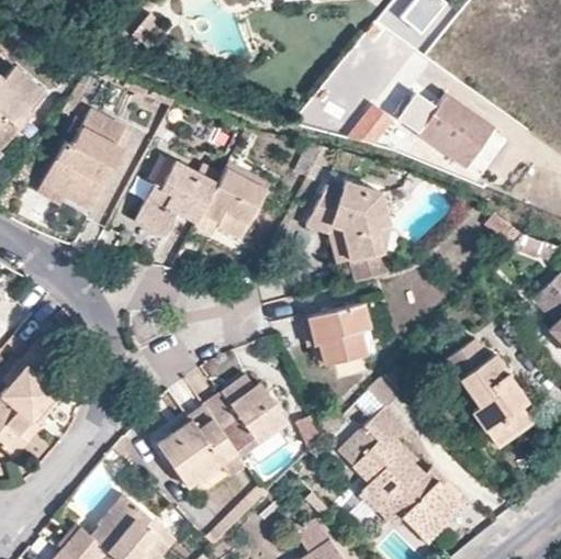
[(45,90),(12,62),(2,74),(0,71),(0,137),(2,140),(45,90)]
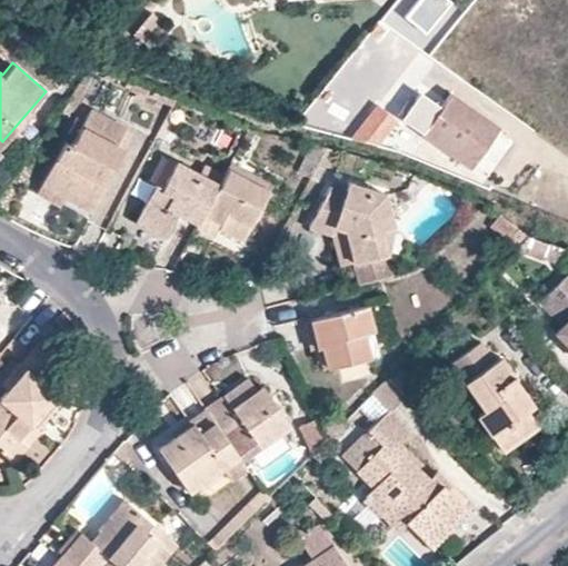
[(172,111),(176,105),(132,89),(130,95),(172,111)]
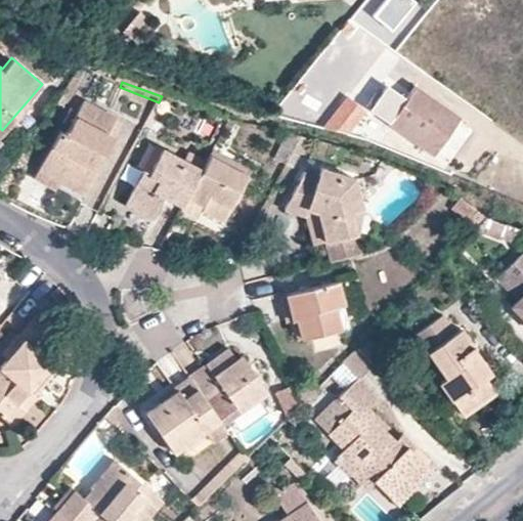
[(418,88),(406,102),(388,89),(371,112),(434,157),(461,120),(418,88)]
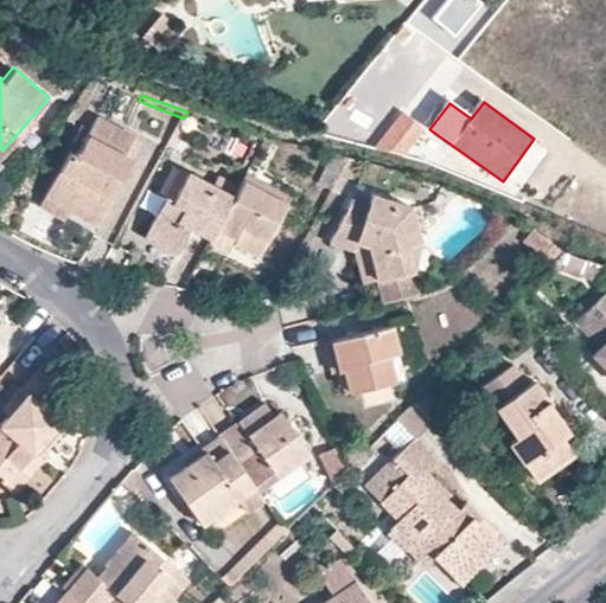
[(67,151),(43,196),(68,209),(71,200),(101,216),(132,156),(123,152),(133,134),(96,115),(75,155),(67,151)]
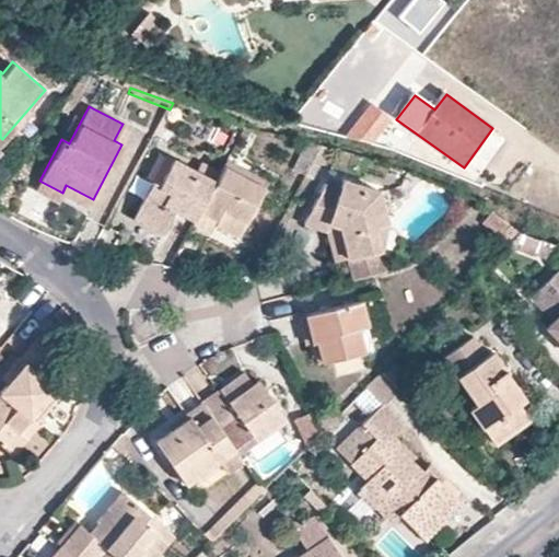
[(379,111),(354,141),(372,146),(393,120),(379,111)]
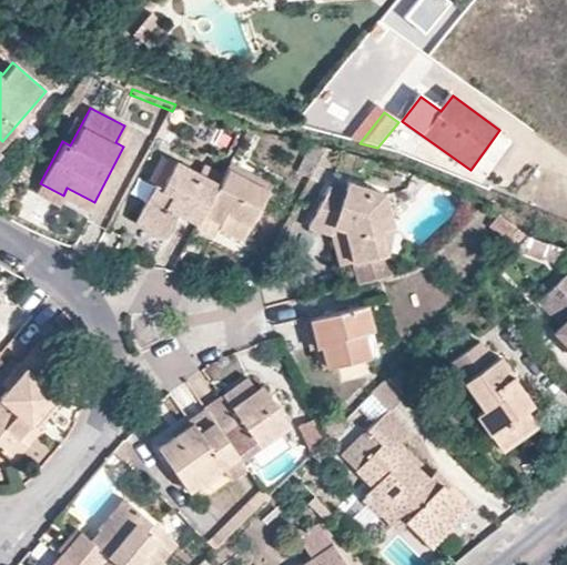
[(324,151),(311,148),(297,173),(310,180),(324,151)]
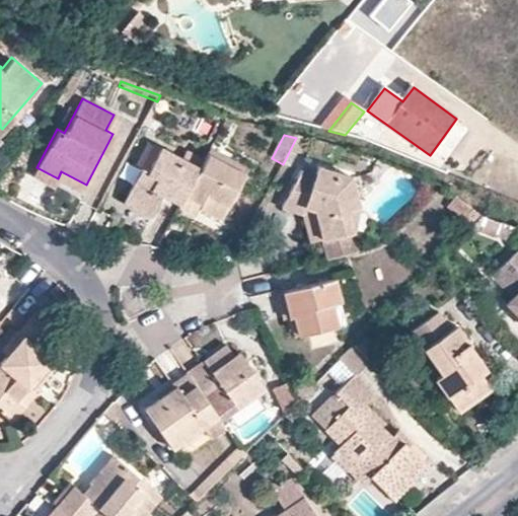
[(305,140),(296,138),(283,164),(290,168),(305,140)]
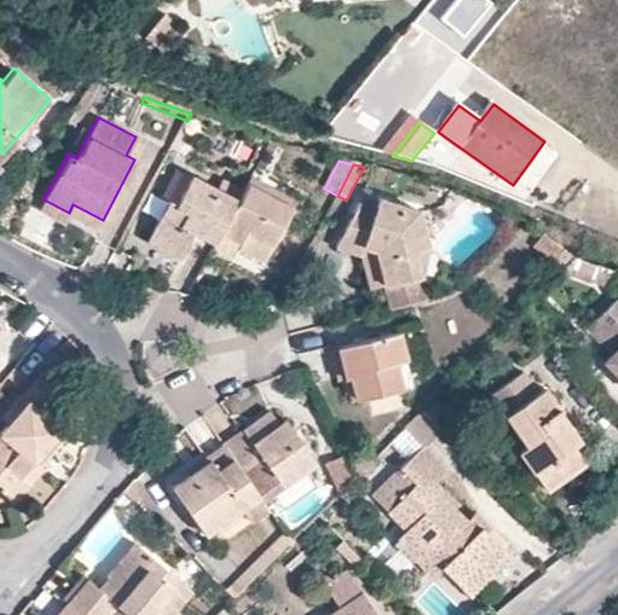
[(236,198),(215,187),(190,174),(175,202),(168,198),(146,238),(179,255),(192,230),(214,241),(236,198)]
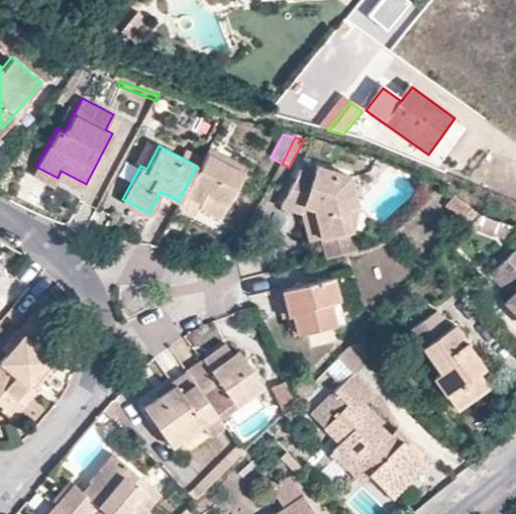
[(209,145),(205,151),(243,173),(247,166),(209,145)]
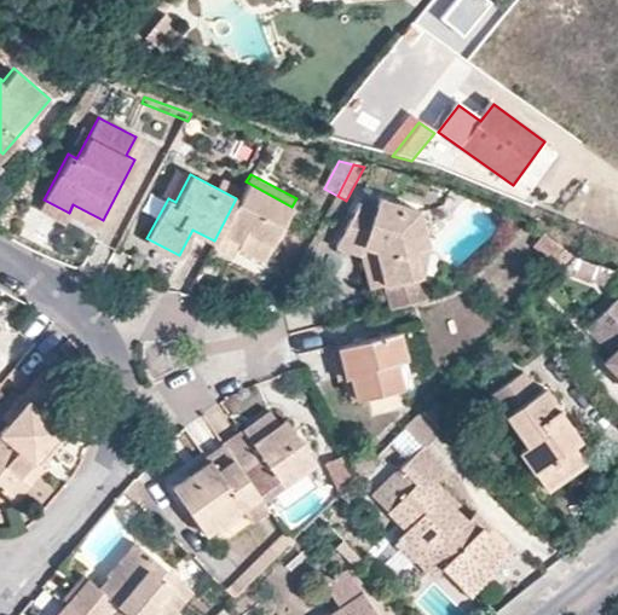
[(236,198),(242,187),(221,177),(215,187),(236,198)]
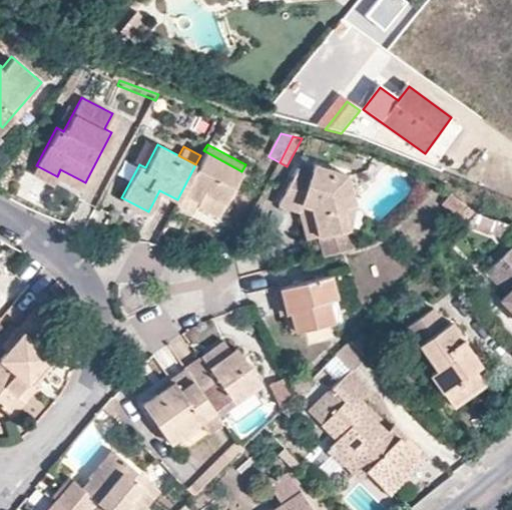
[(203,150),(200,155),(195,164),(177,199),(176,201),(192,209),(197,200),(219,212),(241,171),(203,150)]
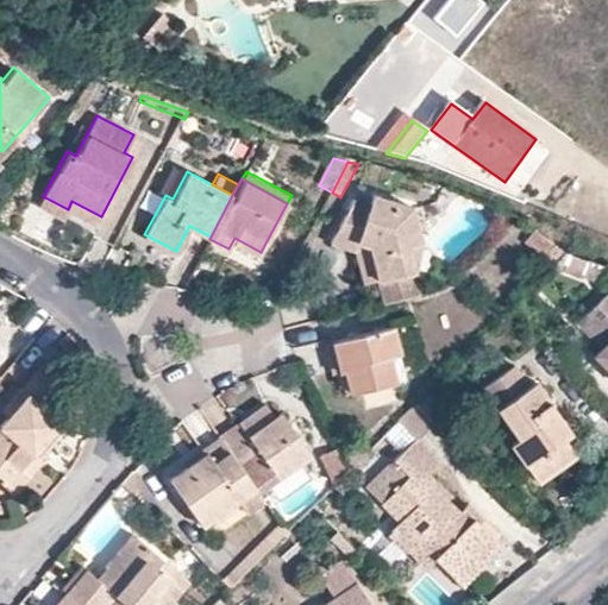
[(370,193),(357,189),(330,240),(355,247),(363,279),(377,276),(382,300),(420,291),(414,268),(408,243),(424,239),(414,205),(371,190),(370,193)]
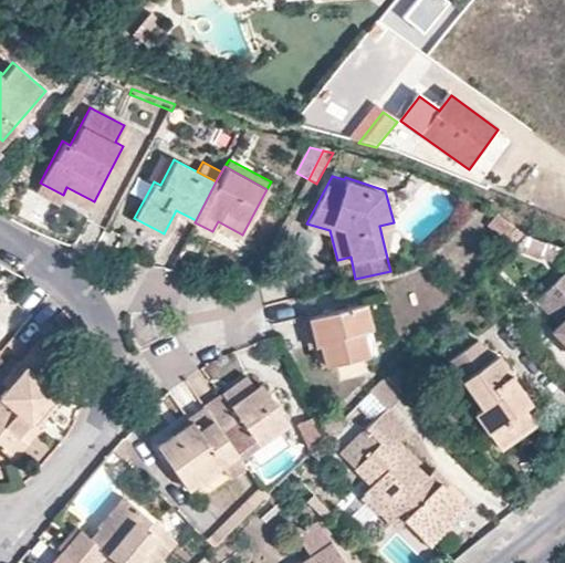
[(63,195),(40,183),(35,190),(59,202),(63,195)]
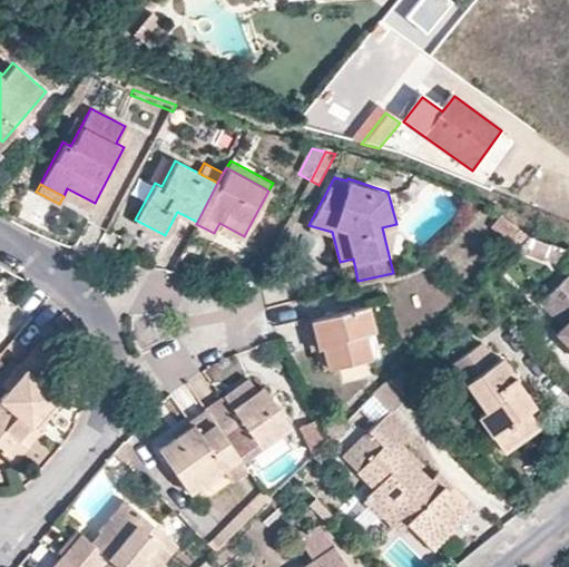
[(67,188),(64,196),(90,211),(95,203),(67,188)]
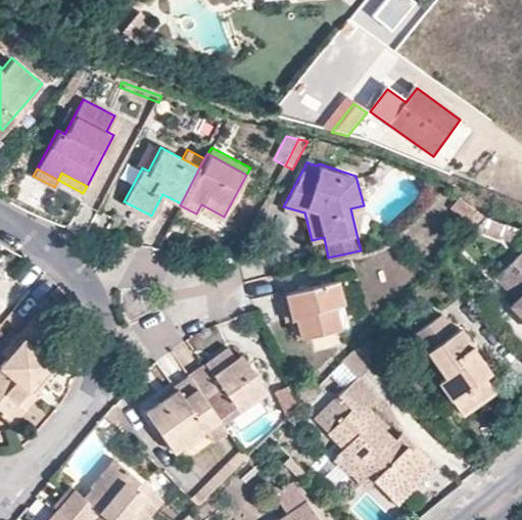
[(458,200),(451,211),(468,224),(475,213),(458,200)]
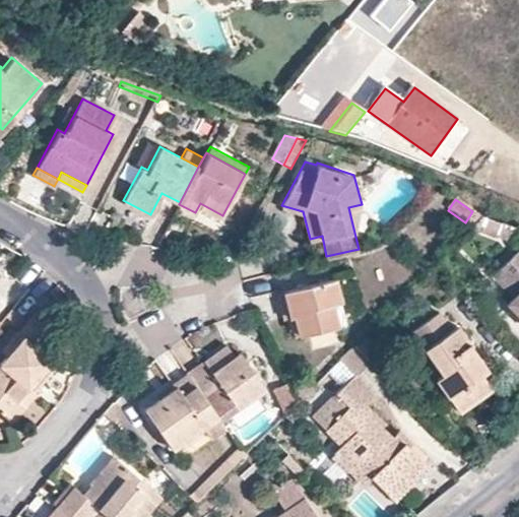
[(353,229),(362,204),(348,207),(353,229)]
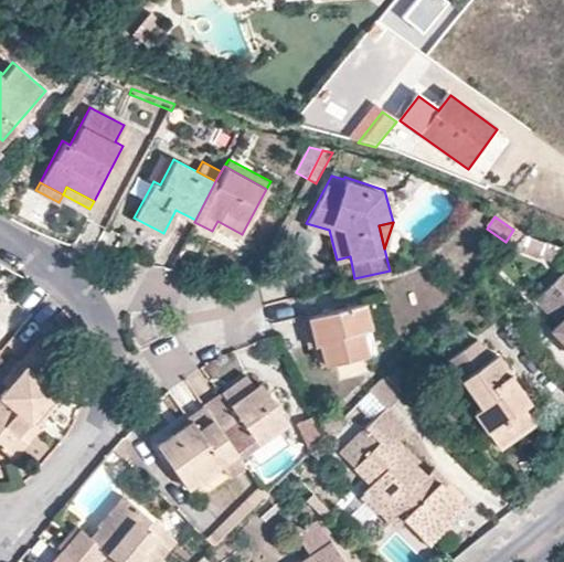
[(563,275),(538,301),(560,325),(551,332),(563,346),(563,275)]
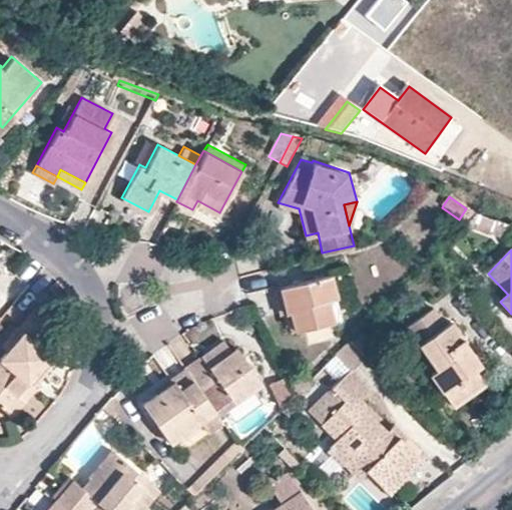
[(336,301),(330,279),(281,290),(288,317),(292,316),(298,334),(334,325),(329,303),(336,301)]
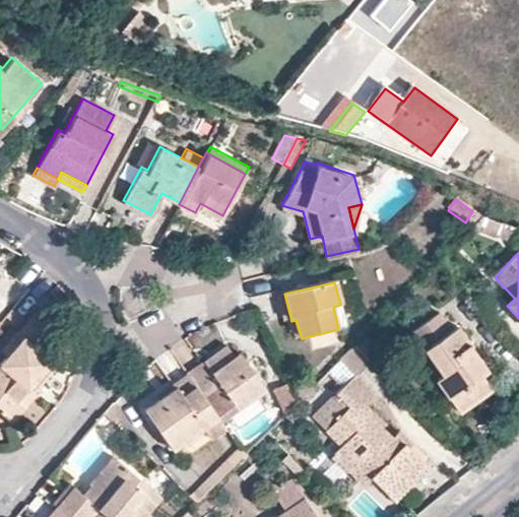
[(345,328),(340,305),(333,307),(338,329),(345,328)]
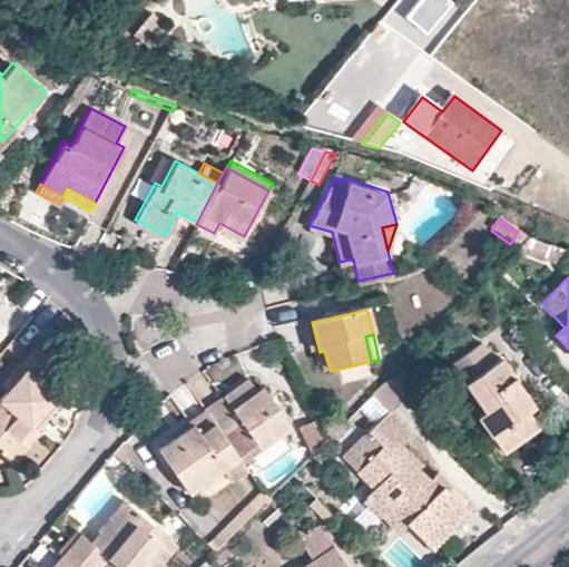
[(480,419),(492,438),(507,429),(519,447),(541,431),(530,412),(536,409),(502,360),(496,364),(482,344),(453,365),(487,413),(480,419)]
